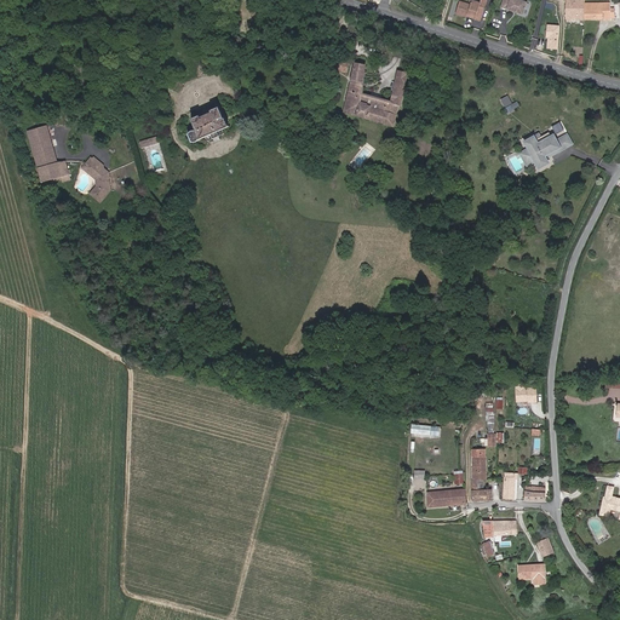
[(476,16),(475,19),(480,21),(484,9),(480,7),(481,3),(474,0),(472,0),(471,4),(460,1),(457,13),(468,17),(469,13),(476,16)]
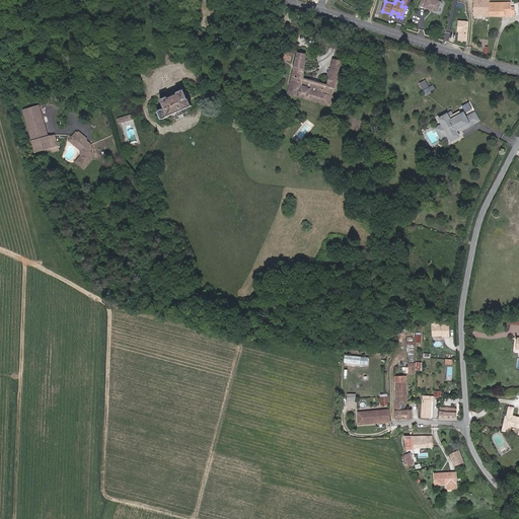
[(441,1),(436,0),(421,0),(420,6),(438,12),(441,1)]
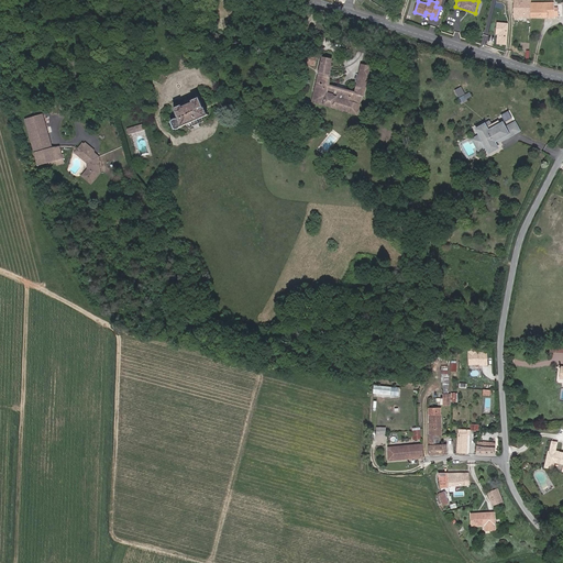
[(515,17),(555,18),(555,17),(559,17),(559,11),(555,11),(555,2),(531,2),(523,2),(523,0),(521,0),(521,1),(515,0),(515,17)]
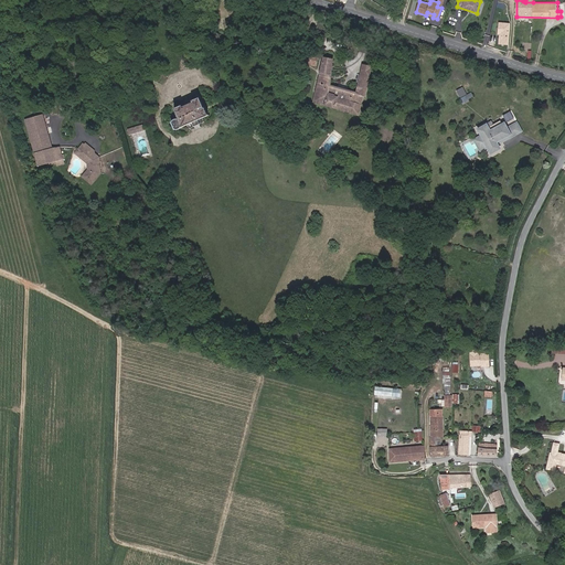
[(511,23),(498,22),(497,33),(499,34),(498,44),(508,45),(511,23)]
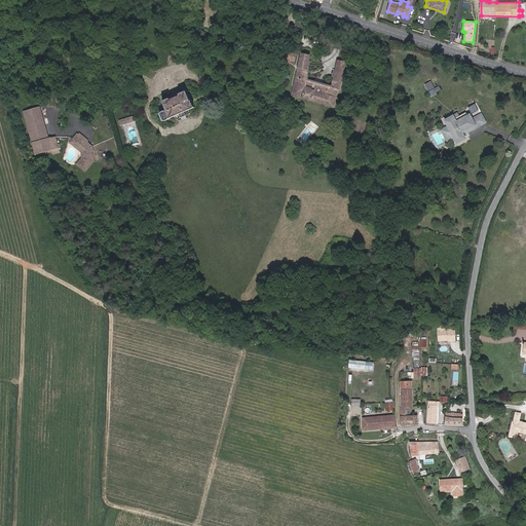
[(294,63),(296,52),(285,49),(282,60),(294,63)]
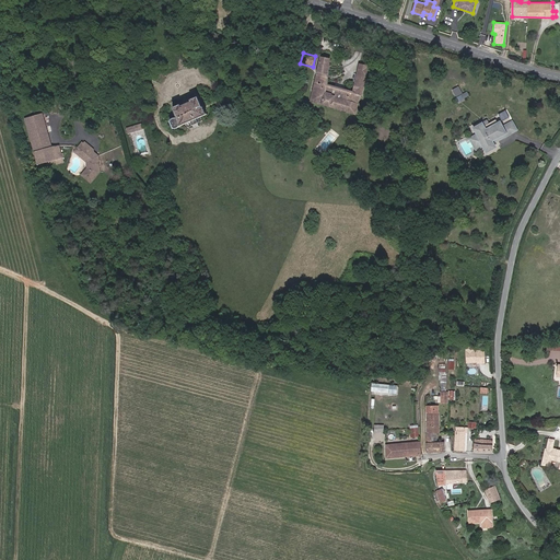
[(330,58),(322,56),(310,101),(356,114),(362,95),(363,95),(369,67),(359,65),(353,91),(329,83),(330,58)]
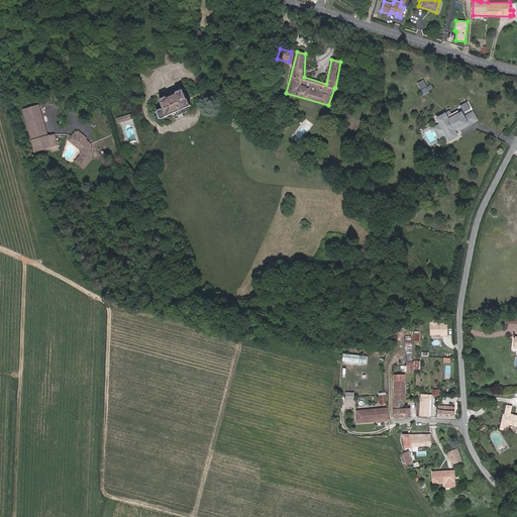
[(176,93),(177,94),(167,98),(166,97),(160,100),(165,109),(164,109),(163,109),(162,109),(161,110),(160,110),(159,110),(159,112),(158,113),(160,117),(161,118),(162,118),(164,118),(165,118),(166,117),(167,116),(177,111),(178,115),(188,110),(186,107),(191,105),(188,99),(187,99),(183,90),(176,93)]
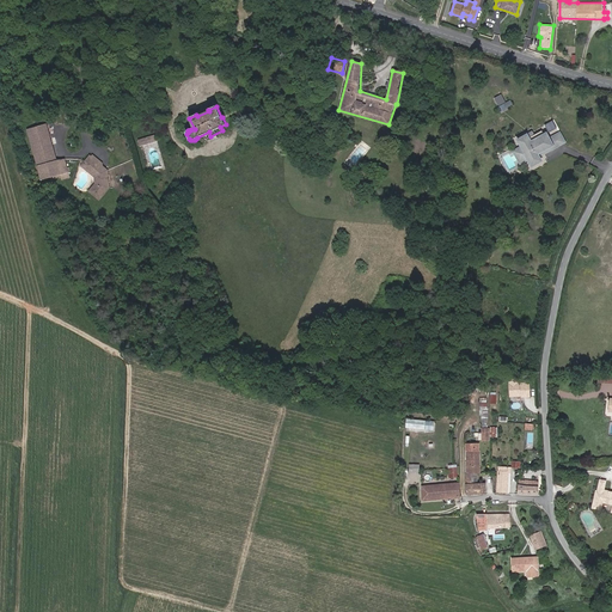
[(24,128),(34,164),(53,159),(42,123),(24,128)]
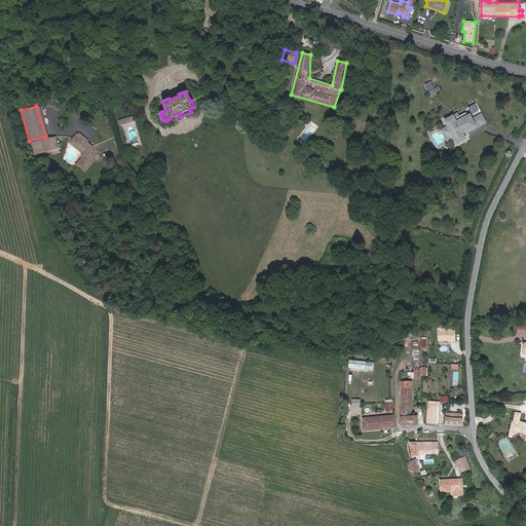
[(455,113),(447,118),(450,123),(456,134),(459,139),(466,135),(465,132),(463,129),(477,122),(474,117),(472,112),(470,113),(467,110),(456,116),(455,113)]
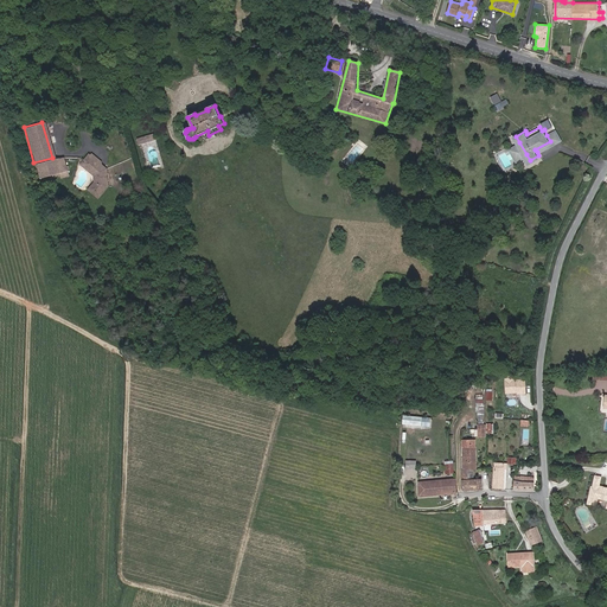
[(557,129),(547,135),(550,141),(535,149),(537,152),(562,138),(557,129)]
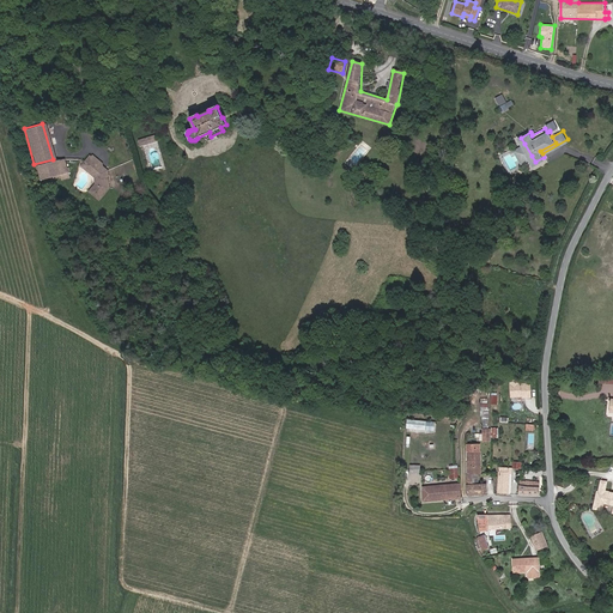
[(523,159),(532,156),(525,144),(517,149),(523,159)]
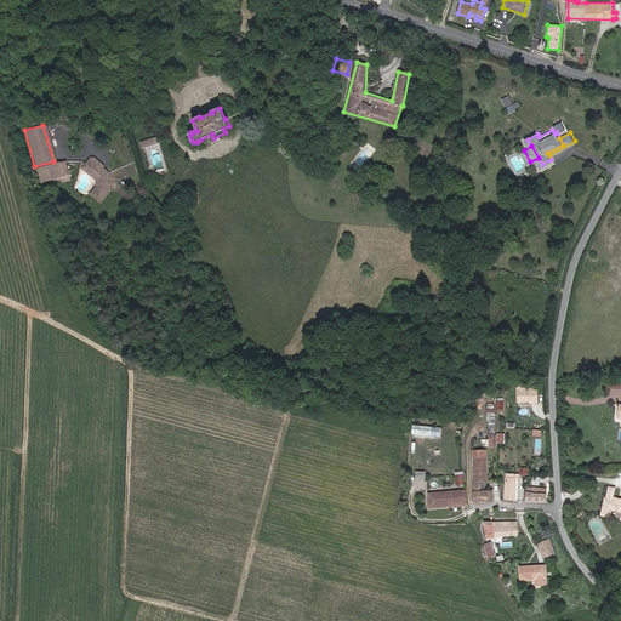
[(91,158),(85,165),(96,174),(92,177),(96,181),(97,187),(91,194),(100,203),(110,192),(108,172),(107,174),(103,170),(104,169),(104,166),(95,158),(93,159),(91,158)]
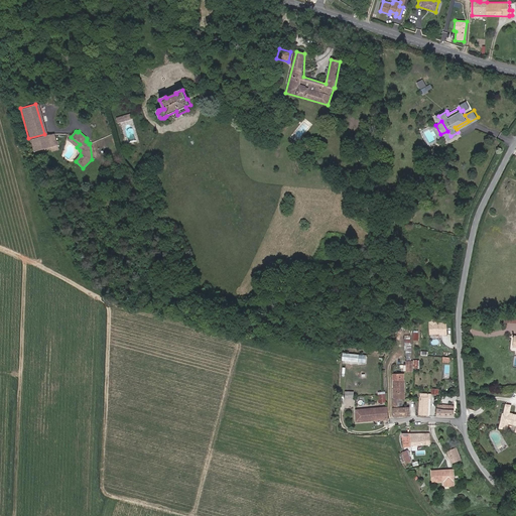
[(77,147),(80,144),(71,137),(69,139),(77,147)]
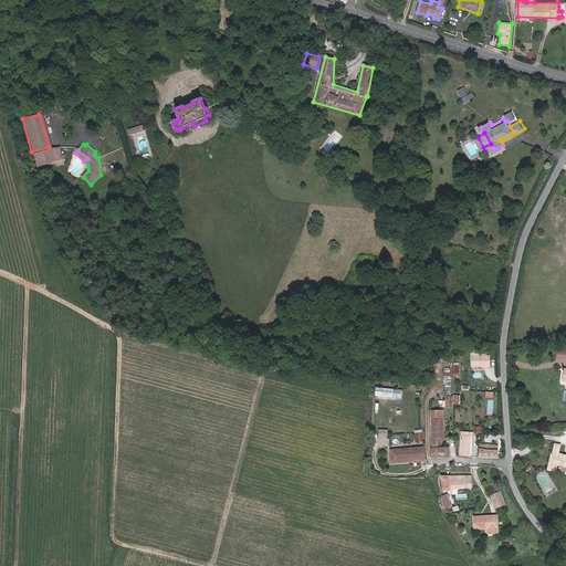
[(471,367),(490,367),(491,354),(471,354),(471,367)]
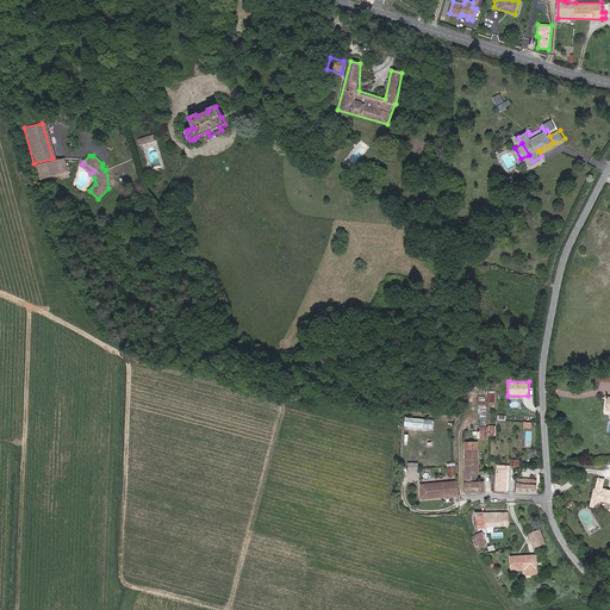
[(471,471),(477,472),(477,465),(479,465),(478,460),(477,460),(477,454),(472,454),(471,450),(466,450),(466,471),(471,471)]
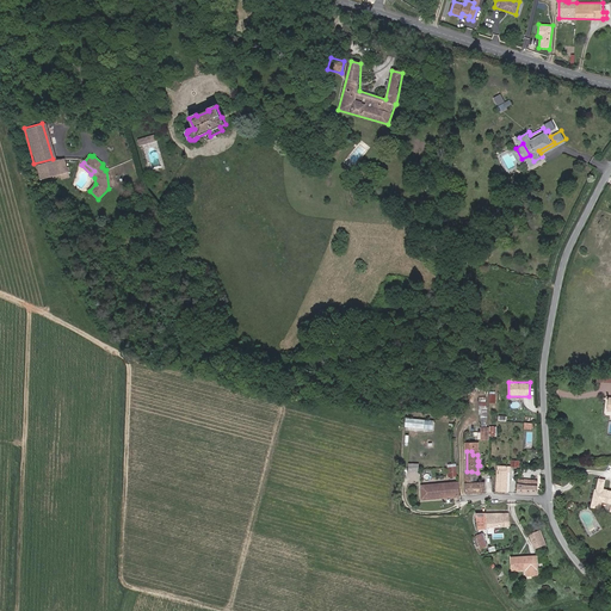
[(507,466),(499,466),(498,473),(497,491),(507,491),(508,469),(507,469),(507,466)]
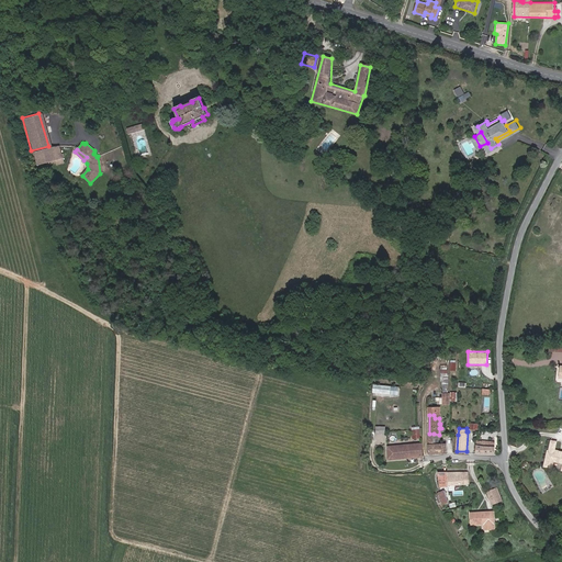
[(442,452),(446,452),(447,444),(434,444),(434,434),(429,434),(427,434),(428,444),(430,454),(442,452)]
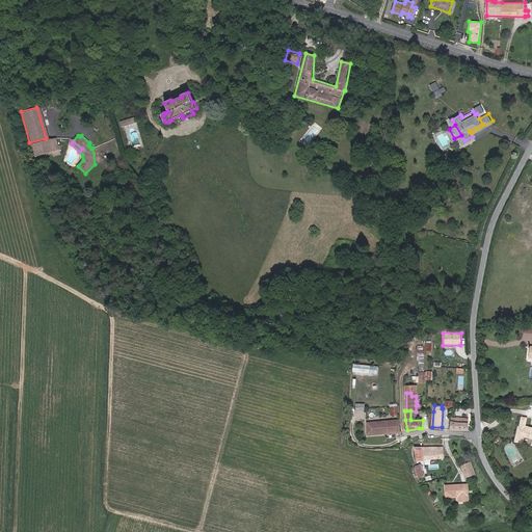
[(451,429),(468,429),(468,416),(461,416),(460,418),(455,417),(452,417),(451,429)]
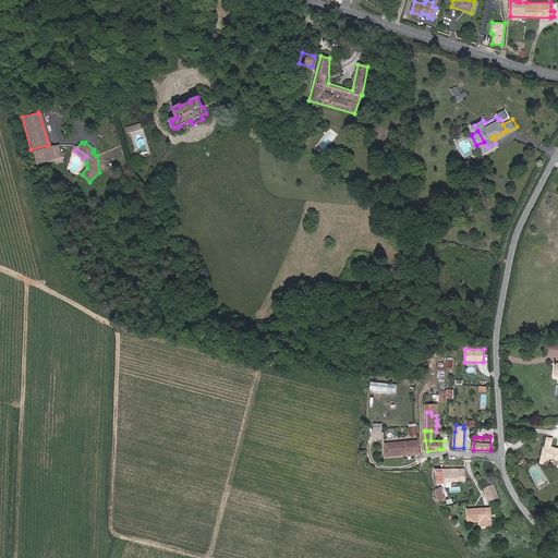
[(549,438),(544,436),(540,445),(534,459),(540,461),(542,455),(554,460),(550,466),(556,469),(557,462),(557,448),(557,450),(546,446),(549,438)]
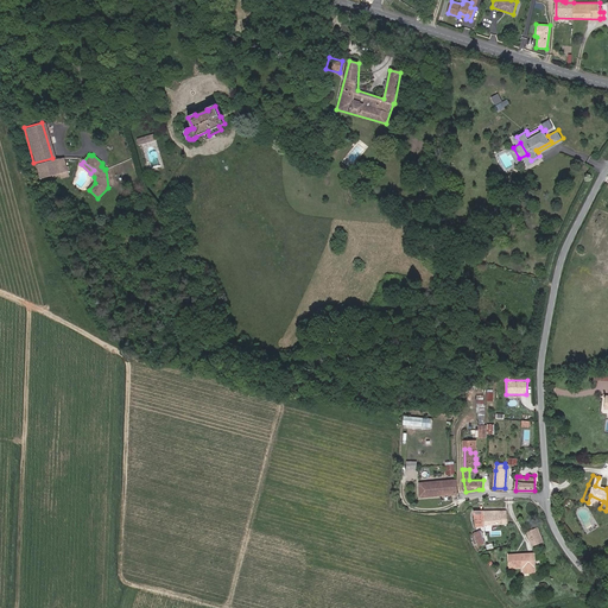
[(458,493),(456,480),(447,480),(447,483),(444,483),(444,481),(441,482),(442,483),(426,486),(426,482),(422,482),(423,496),(458,493)]
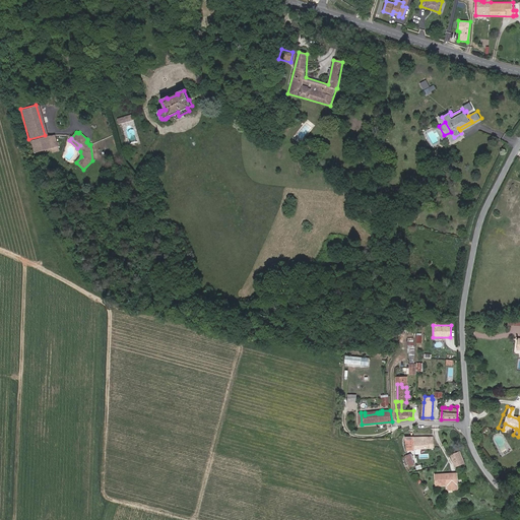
[(498,428),(503,414),(502,414),(495,431),(502,434),(505,428),(513,432),(510,438),(517,441),(519,434),(519,431),(518,437),(513,435),(516,429),(505,424),(503,430),(498,428)]
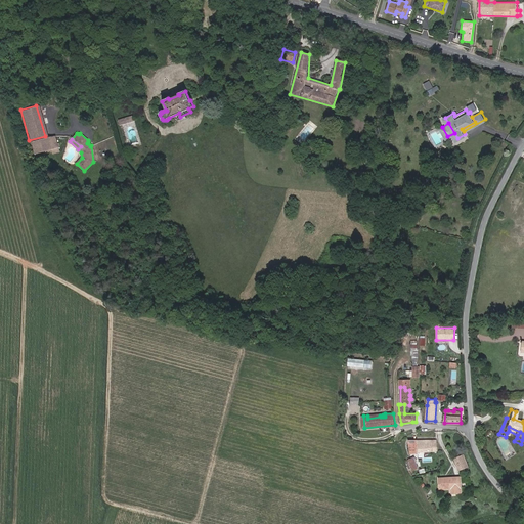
[(437,450),(436,440),(408,441),(411,452),(419,451),(419,452),(437,450)]
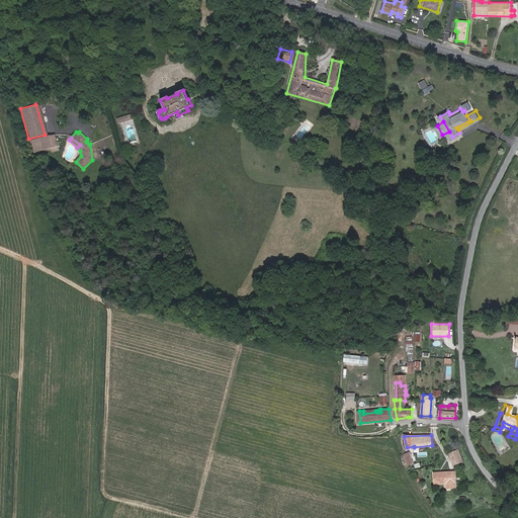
[(459,449),(457,450),(460,457),(453,459),(454,463),(463,460),(459,449)]
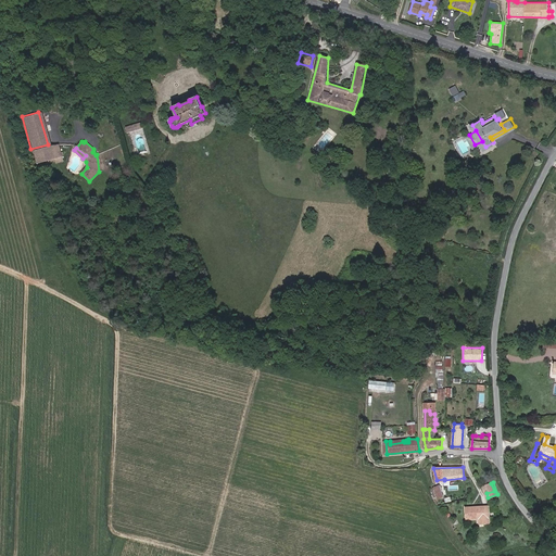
[(494,491),(491,483),(483,485),(487,493),(494,491)]
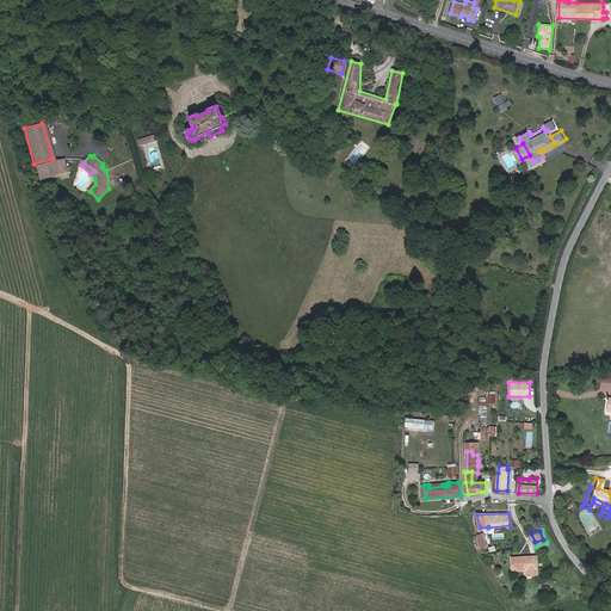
[(482,534),(476,536),(481,547),(487,544),(482,534)]
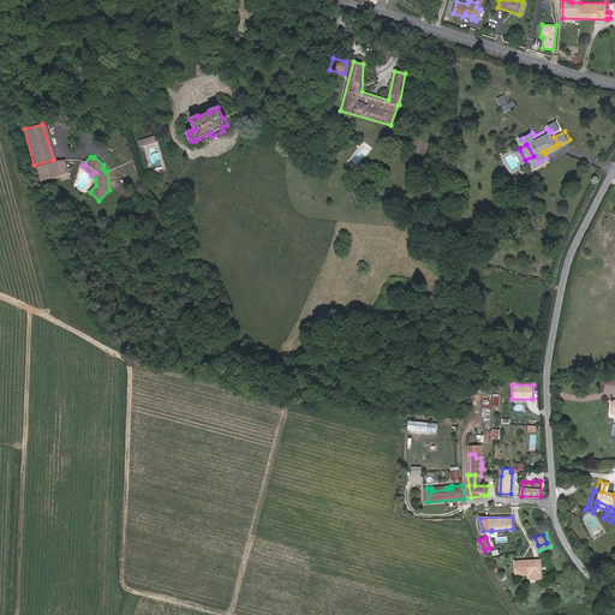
[(542,578),(541,559),(515,561),(515,574),(530,574),(530,579),(542,578)]
